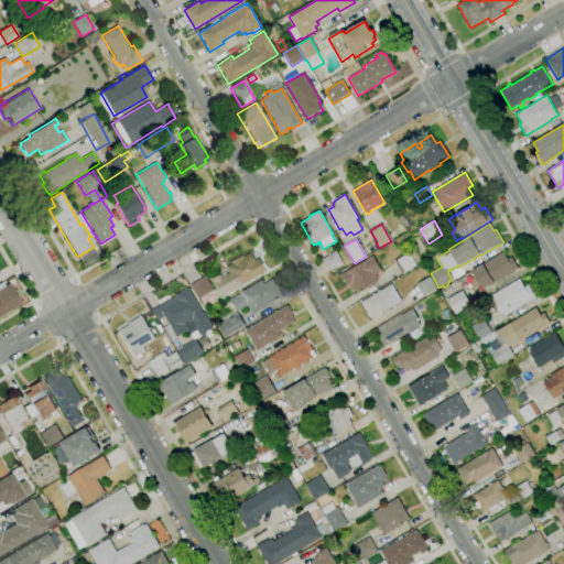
[(329,271),(322,259),(325,257),(324,255),(334,249),(343,263),(329,271)]
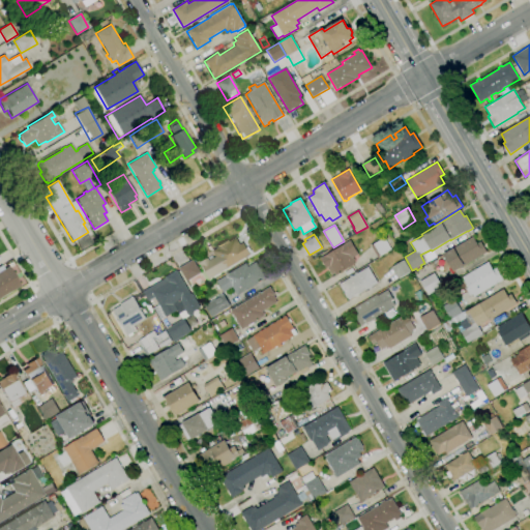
[(209,280),(200,263),(208,258),(210,261),(216,257),(215,255),(213,256),(212,254),(213,253),(212,251),(217,248),(215,246),(227,240),(228,242),(235,237),(240,244),(242,243),(249,255),(209,280)]
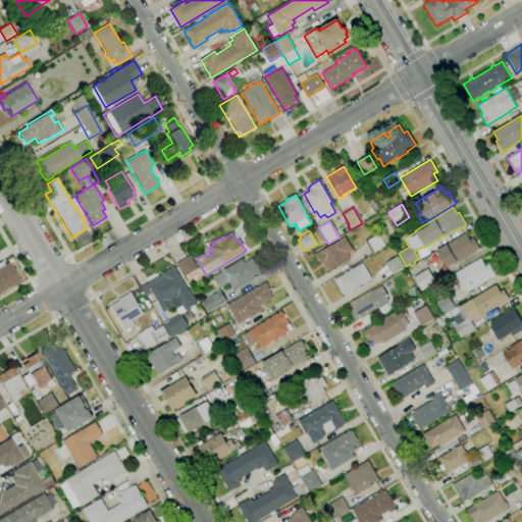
[(447,268),(436,251),(446,245),(466,233),(470,240),(473,238),(479,248),(458,262),(457,261),(447,268)]
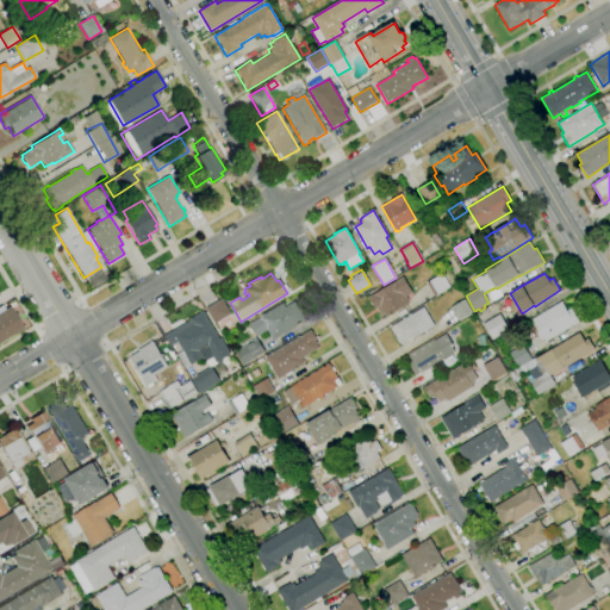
[(434,297),(427,284),(442,274),(449,287),(434,297)]
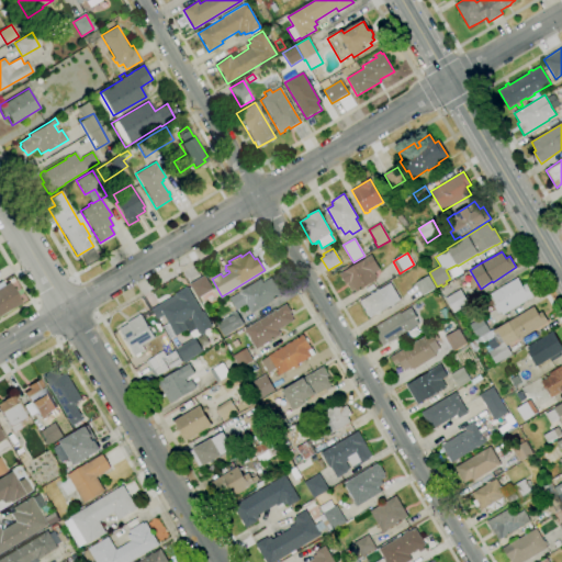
[(357,292),(355,289),(351,291),(347,284),(346,284),(339,274),(371,255),(380,270),(374,273),(377,277),(374,278),(377,281),(357,292)]
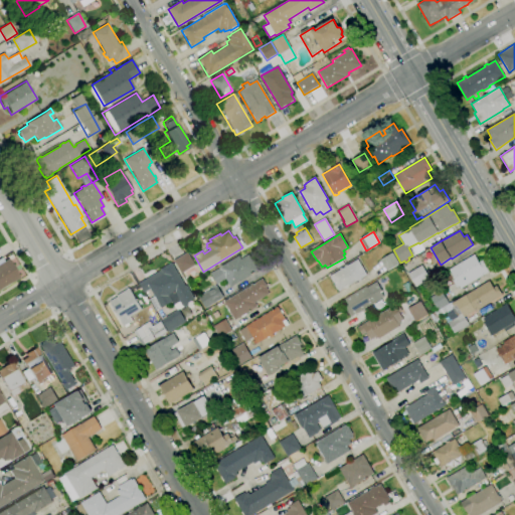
[(189,283),(183,273),(182,274),(174,261),(187,252),(201,276),(189,283)]
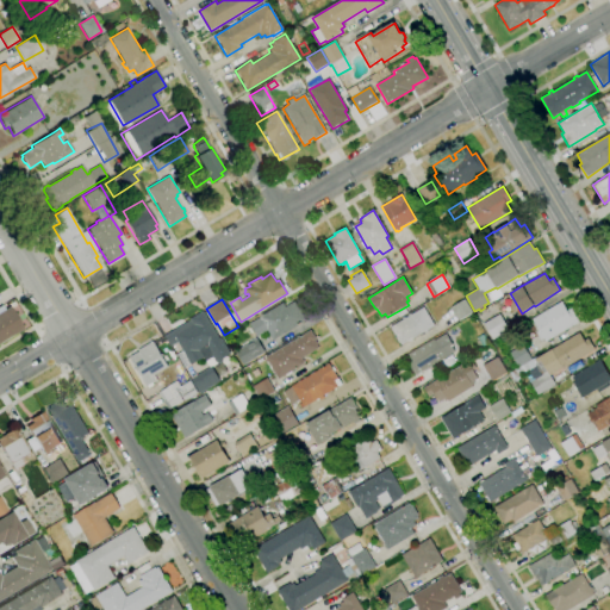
[(458,321),(450,309),(465,299),(472,312),(458,321)]
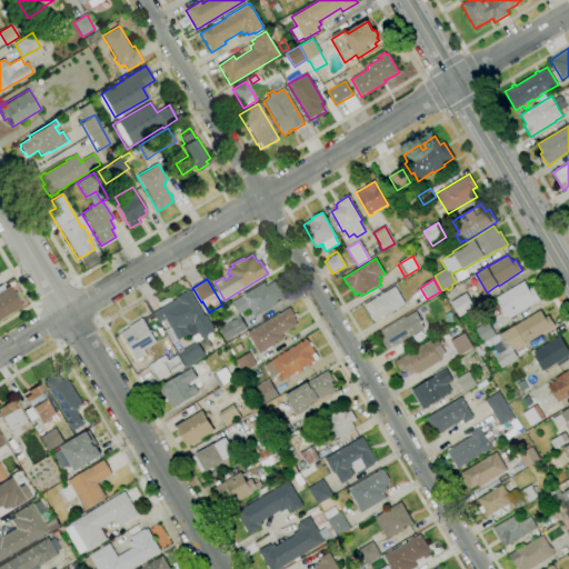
[(255,318),(249,309),(240,315),(232,302),(242,296),(265,282),(267,286),(275,281),(285,299),(255,318)]
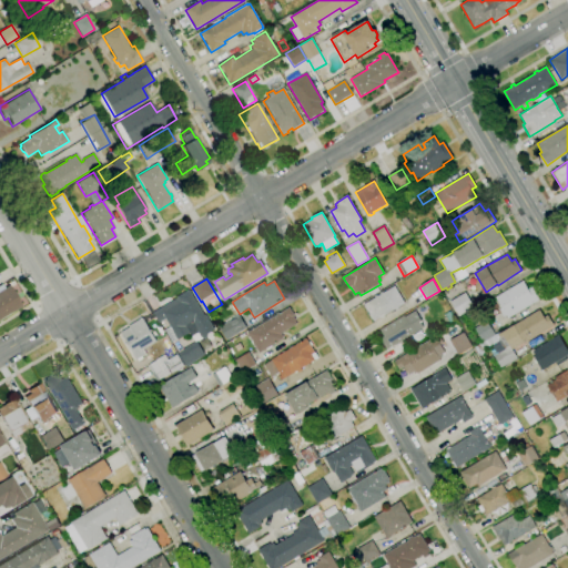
[(508,318),(506,316),(504,317),(499,310),(501,308),(495,297),(523,281),(528,290),(531,287),(539,300),(508,318)]
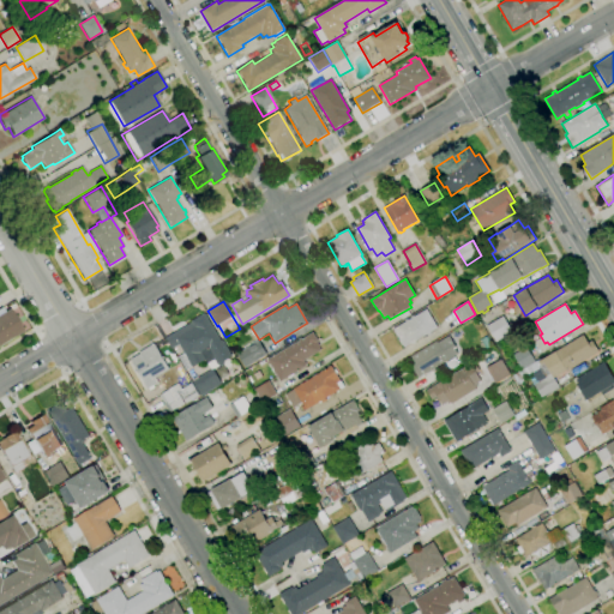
[(0,307),(1,307),(5,312),(11,308),(24,331),(0,344),(0,307)]
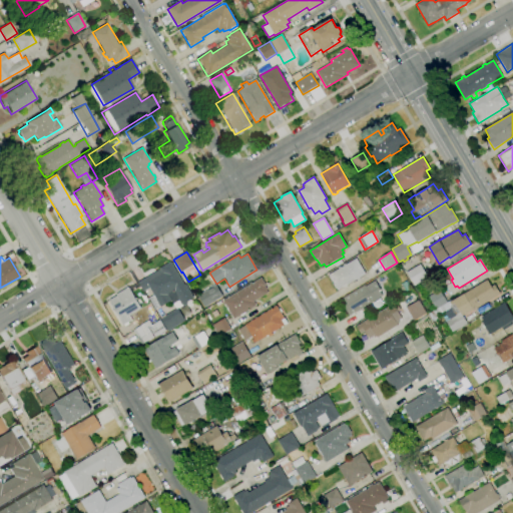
[(338,291),(329,275),(339,269),(338,268),(340,267),(341,268),(344,266),(343,265),(345,264),(346,265),(356,259),(366,274),(359,278),(360,279),(357,281),(357,280),(347,286),(347,287),(345,288),(344,287),(338,291)]
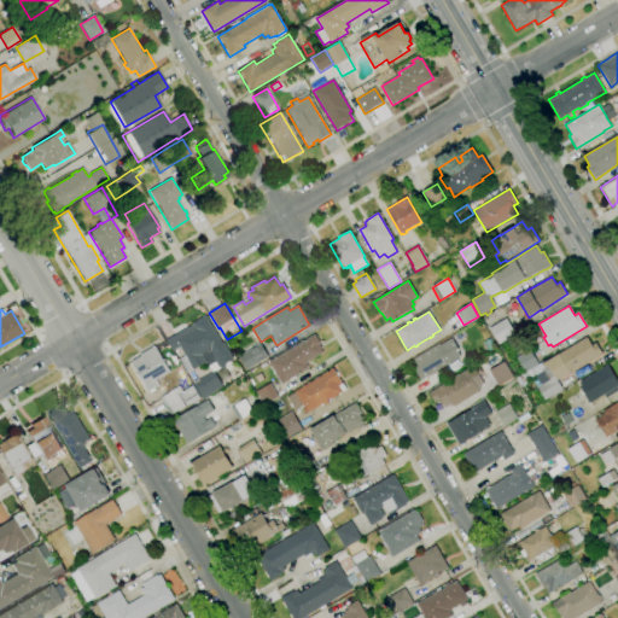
[(487,326),(483,319),(491,314),(495,320),(487,326)]
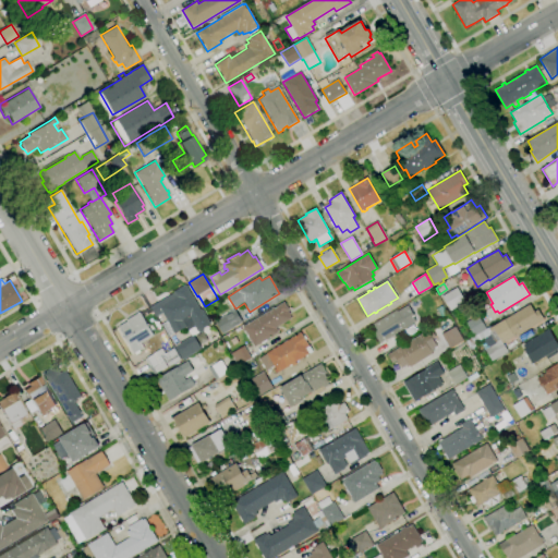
[(174,334),(162,313),(156,317),(150,307),(174,293),(173,292),(185,284),(201,310),(202,308),(210,324),(197,331),(195,327),(189,330),(186,327),(174,334)]
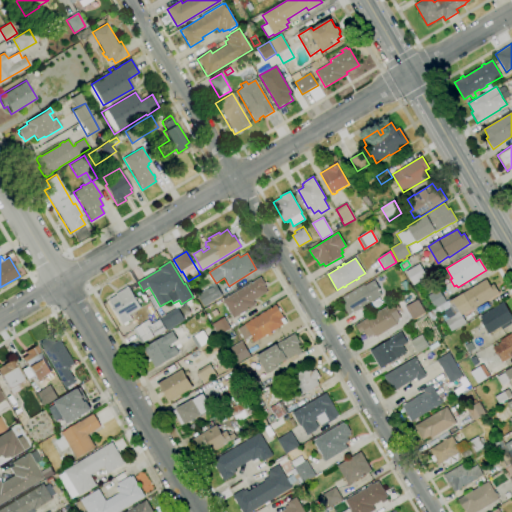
[(413,285),(405,272),(419,264),(427,277),(413,285)]
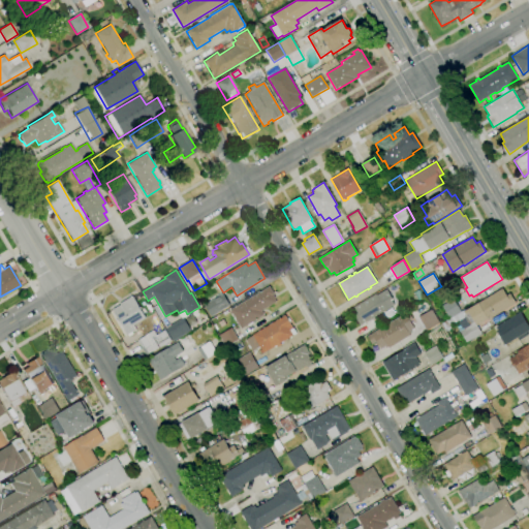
[(242,329),(232,314),(231,314),(230,312),(230,310),(257,293),(256,292),(259,291),(259,292),(269,286),(274,294),(273,294),(275,298),(274,299),(276,302),(261,311),(263,314),(263,315),(242,329)]
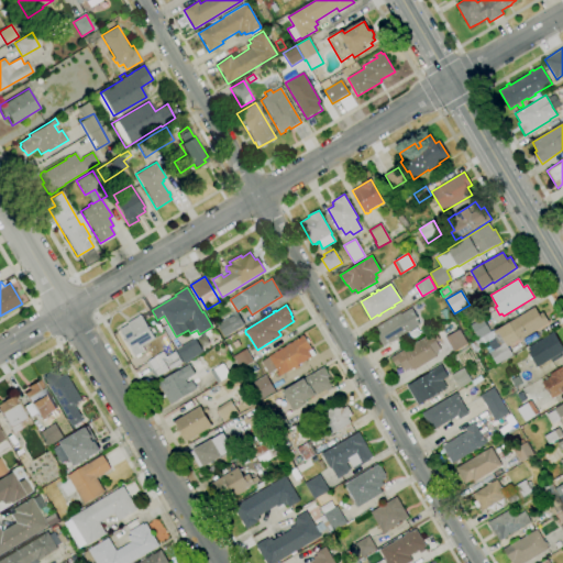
[(490,332),(495,329),(496,330),(534,307),(539,315),(542,312),(549,322),(519,341),(518,340),(507,346),(512,355),(496,365),(488,352),(500,345),(500,343),(499,344),(496,339),(489,343),(488,342),(482,345),(477,348),(479,351),(476,352),(475,350),(473,351),(468,344),(475,340),(476,341),(478,340),(490,332)]
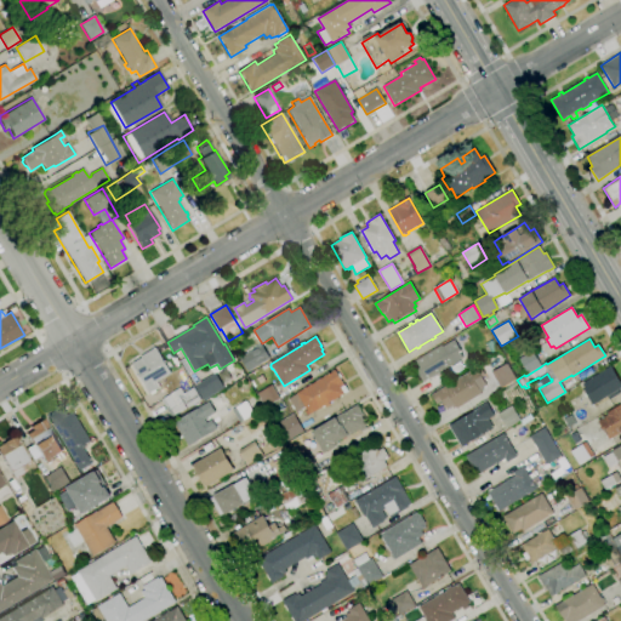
[(422,382),(415,370),(420,368),(415,360),(442,345),(443,347),(454,340),(461,352),(460,353),(463,358),(422,382)]
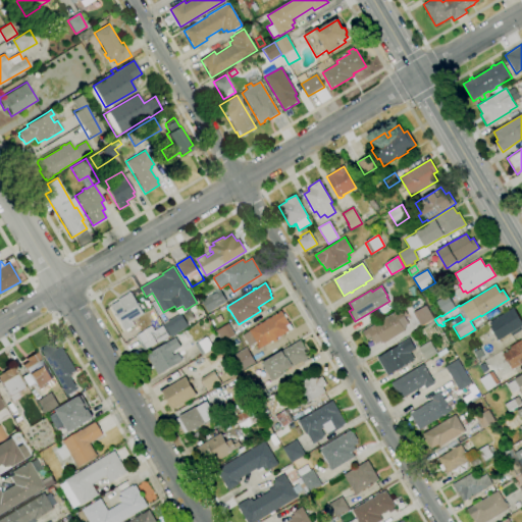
[(208,313),(201,301),(220,290),(226,302),(208,313)]
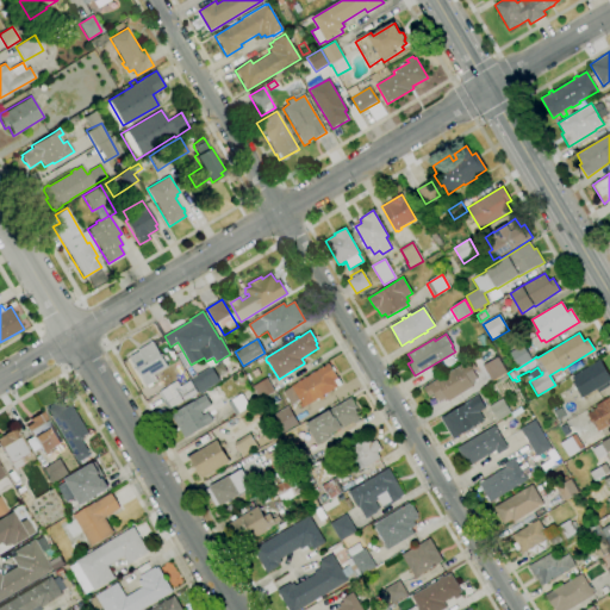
[(149,388),(148,386),(147,386),(130,356),(138,352),(137,349),(153,341),(167,368),(154,375),(157,380),(153,383),(154,385),(149,388)]
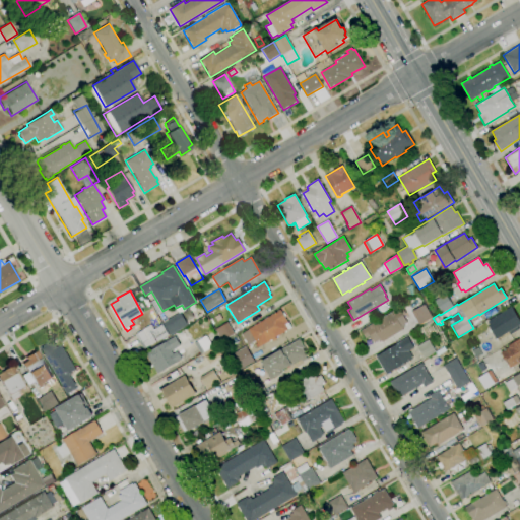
[(442,314),(434,301),(445,294),(453,307),(442,314)]
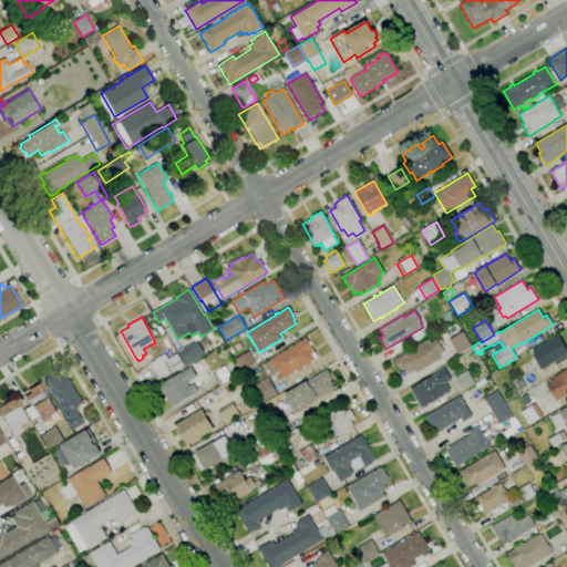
[(457,354),(449,340),(462,332),(471,347),(457,354)]
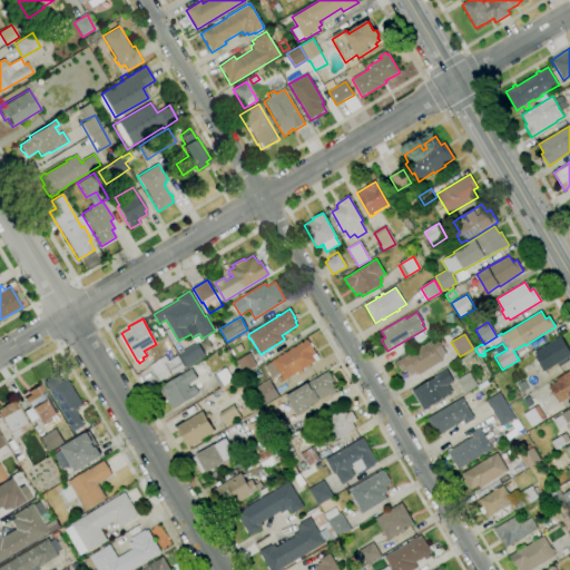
[(410,375),(405,367),(401,371),(395,363),(439,335),(444,344),(441,346),(446,354),(441,356),(443,359),(441,360),(442,361),(419,375),(419,374),(416,375),(415,373),(410,375)]
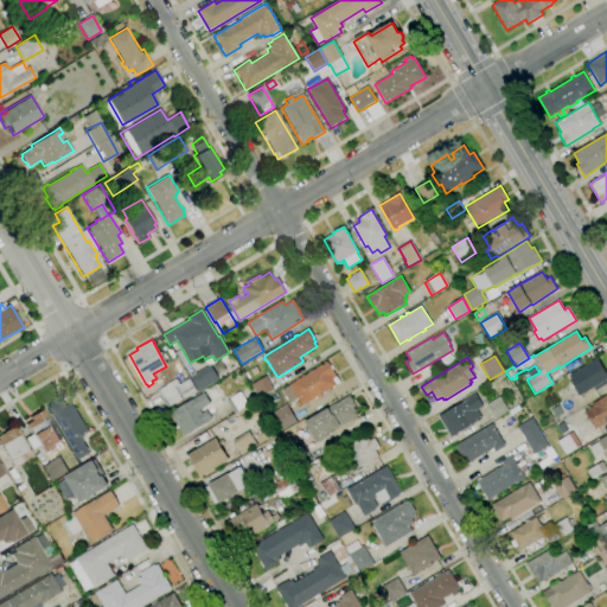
[(579,396),(569,382),(572,379),(569,375),(596,358),(606,376),(606,378),(604,382),(606,384),(595,391),(593,388),(581,395),(580,395),(579,396)]
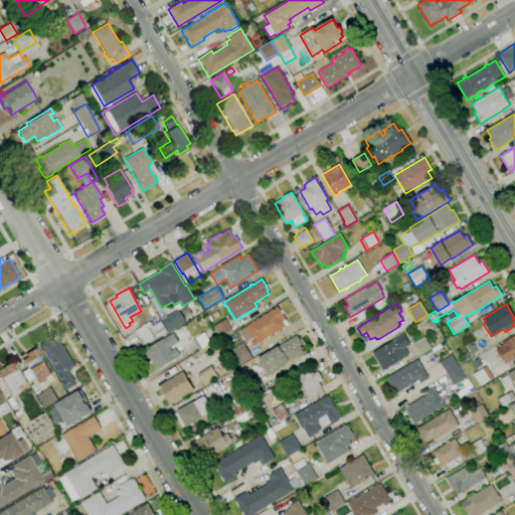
[(254,344),(252,341),(254,340),(252,338),(245,342),(239,331),(246,327),(245,326),(278,307),(289,325),(285,327),(286,327),(273,335),(274,336),(271,338),(269,336),(256,344),(256,343),(254,344)]
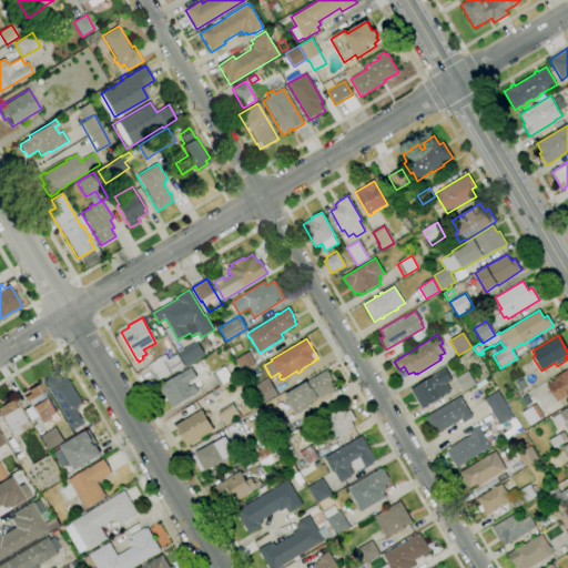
[(156,382),(148,366),(152,363),(149,356),(154,353),(159,359),(162,357),(164,362),(176,354),(178,355),(176,353),(196,342),(204,355),(185,367),(184,364),(183,365),(183,366),(172,373),(171,372),(169,372),(170,374),(156,382)]
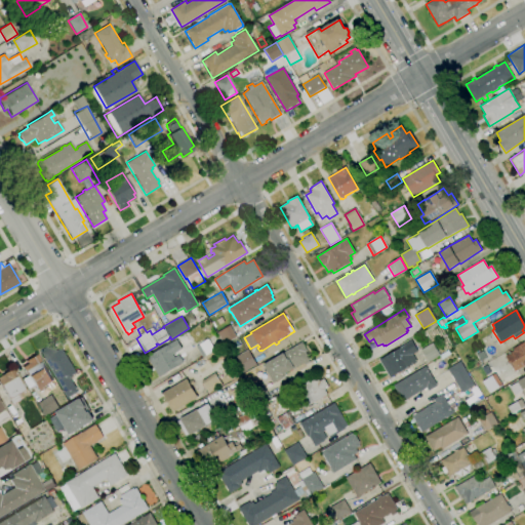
[(224,345),(216,332),(229,325),(236,337),(224,345)]
